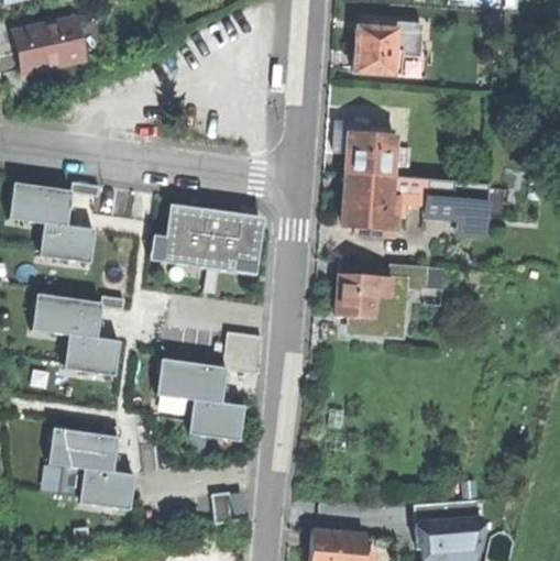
[(20,47),(25,72),(85,57),(76,17),(15,31),(20,47)]
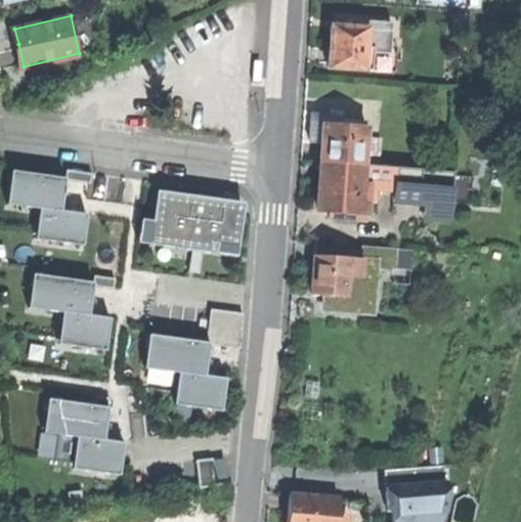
[(334,25),(332,46),(331,66),(398,71),(399,52),(393,52),(395,22),(352,18),(351,27),(334,25)]
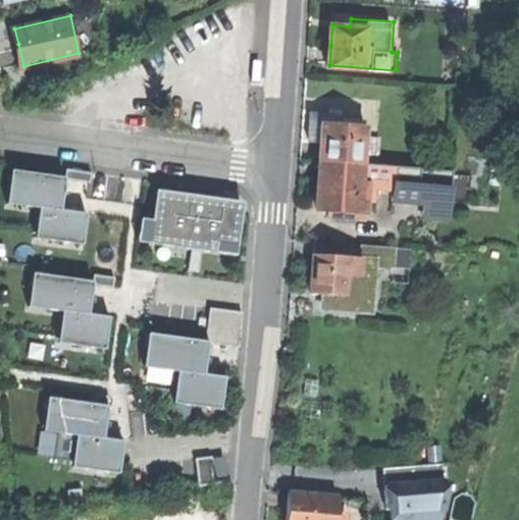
[(312,109),(312,121),(311,139),(323,140),(322,161),(364,163),(366,118),(345,117),(345,110),(312,109)]
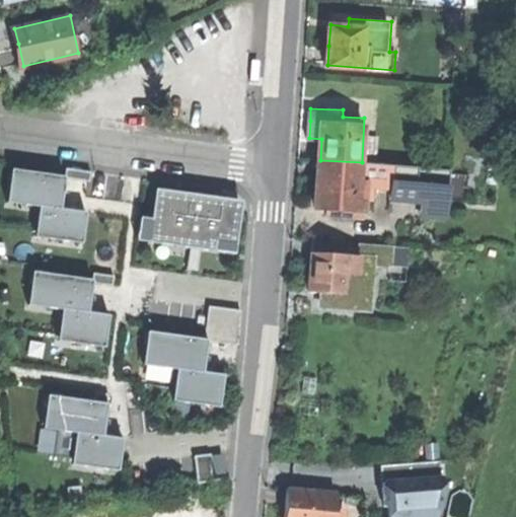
[(453,166),(362,162),(320,160),(319,179),(318,204),(333,205),(333,216),(365,218),(366,207),(366,204),(374,205),(375,185),(412,187),(410,215),(450,217),(451,189),(453,166)]
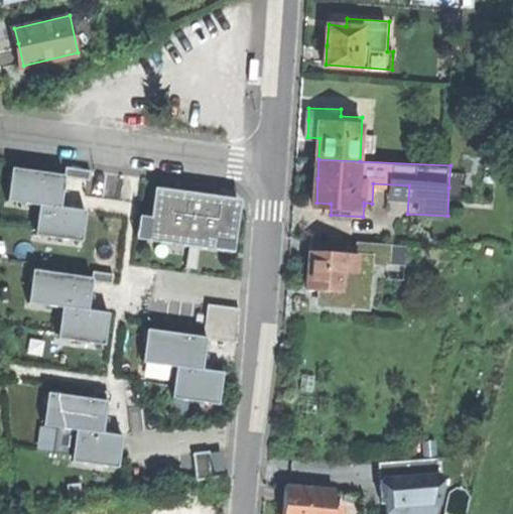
[(62,206),(62,202),(67,175),(92,179),(93,169),(68,165),(67,173),(13,166),(10,186),(27,189),(26,202),(40,204),(37,228),(52,230),(52,236),(84,240),(88,209),(62,206)]
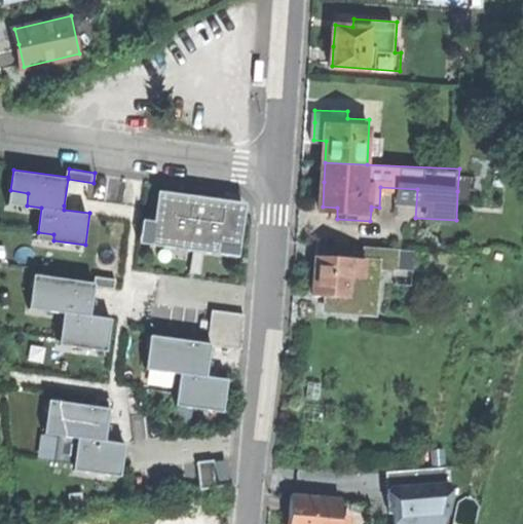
[(10,190),(8,203),(27,206),(28,193),(10,190)]
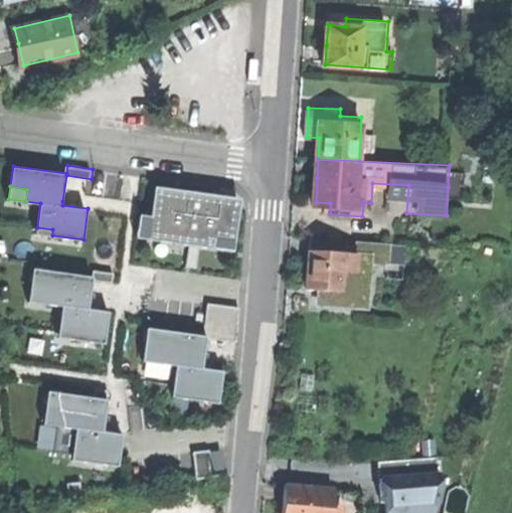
[(156,186),(153,208),(149,238),(190,244),(187,266),(197,268),(200,245),(214,247),(215,238),(236,241),(241,203),(191,197),(192,191),(156,186)]
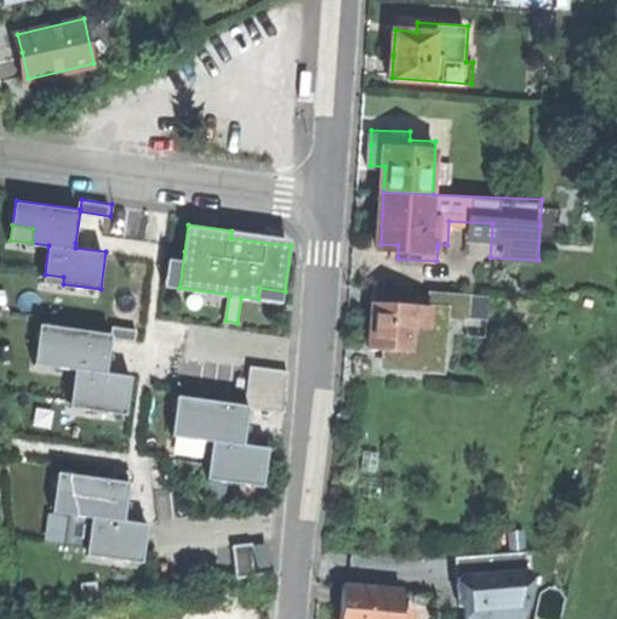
[(45,274),(44,282),(63,284),(63,277),(45,274)]
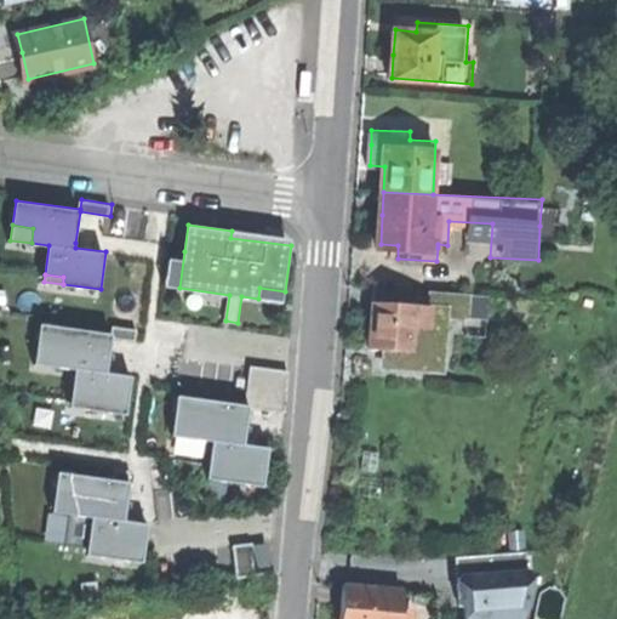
[(405,302),(406,288),(377,287),(377,301),(376,322),(375,346),(392,350),(390,368),(445,372),(449,317),(469,318),(470,308),(472,294),(433,290),(432,304),(415,302),(405,302)]
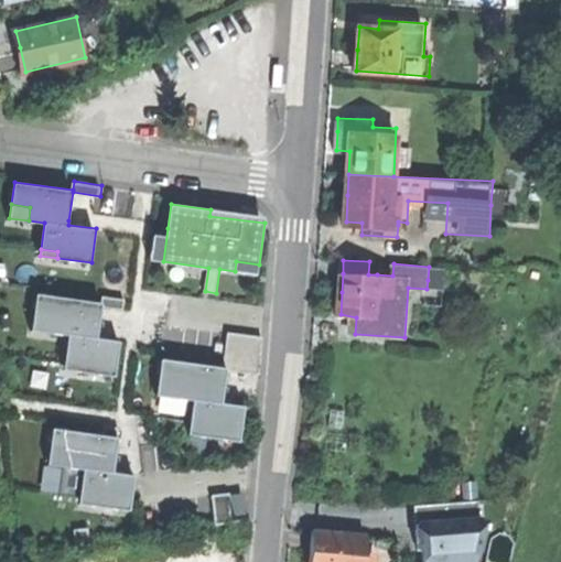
[(236,261),(235,271),(257,274),(259,265),(236,261)]
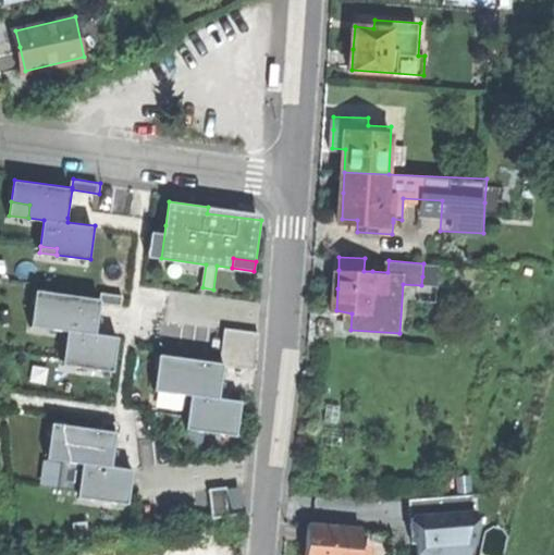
[(101,303),(123,305),(125,295),(102,292),(101,298),(37,290),(34,311),(52,313),(50,328),(69,331),(64,357),(82,359),(81,367),(114,371),(120,336),(97,333),(101,303)]
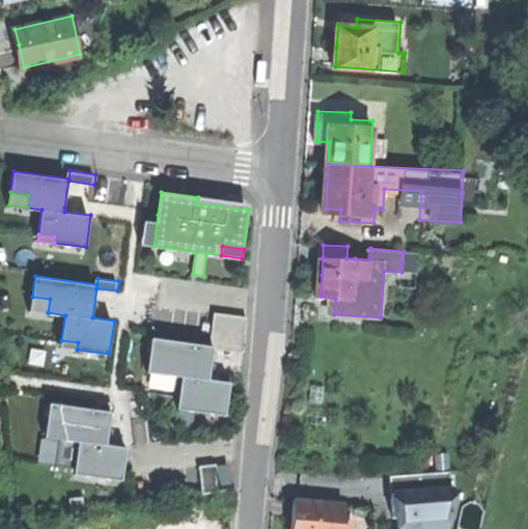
[(32,297),(30,310),(48,312),(50,299),(32,297)]
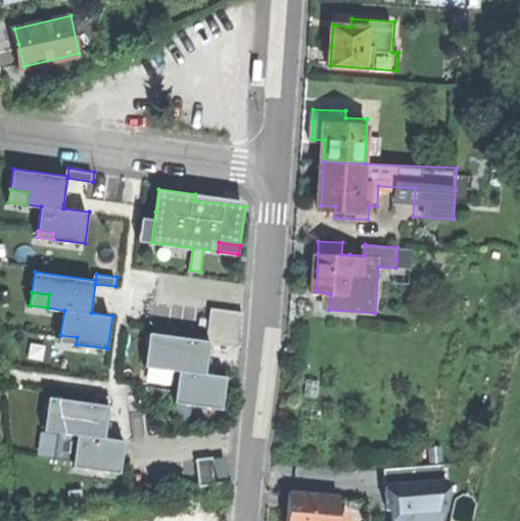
[(211,306),(207,332),(206,340),(150,332),(147,352),(164,354),(162,368),(180,371),(177,395),(192,397),(191,405),(223,409),(228,376),(206,373),(211,342),(243,346),(244,337),(246,312),(211,306)]
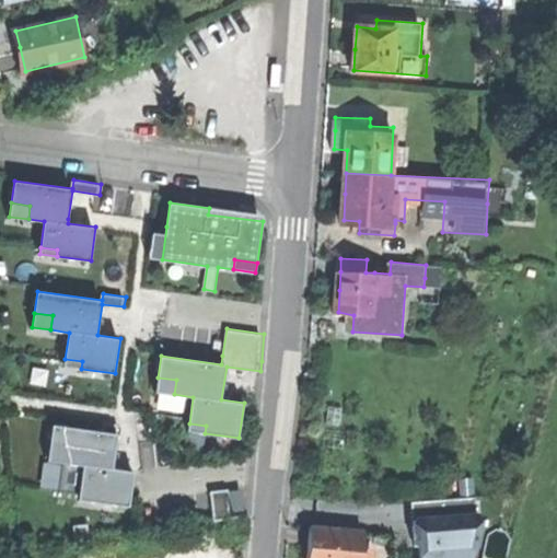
[(65,359),(64,365),(81,369),(82,361),(65,359)]
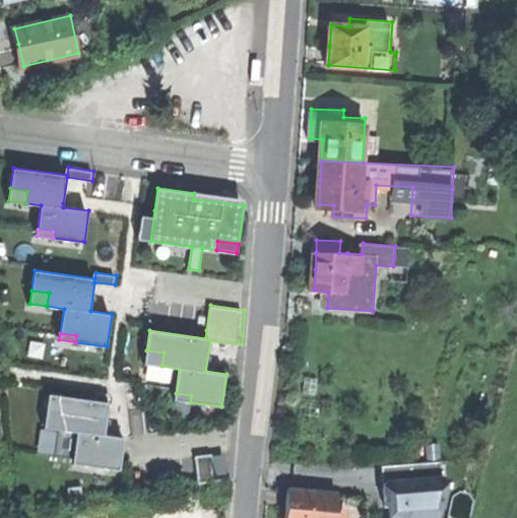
[(146,350),(144,364),(162,366),(164,352),(146,350)]
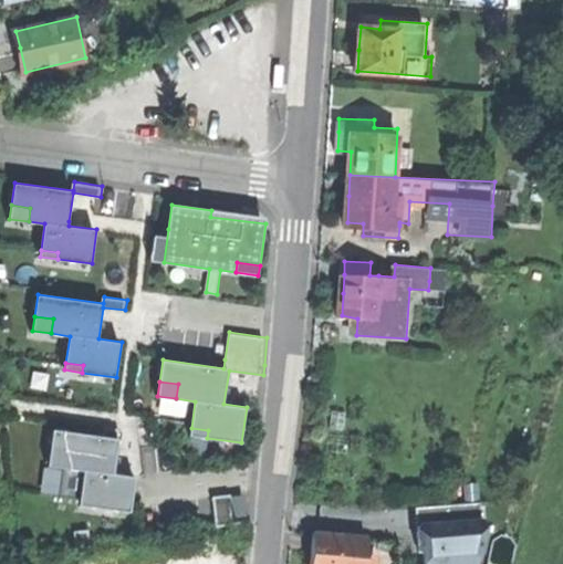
[(53,429),(51,451),(70,453),(68,468),(84,471),(81,498),(97,500),(96,507),(132,512),(136,476),(115,473),(122,428),(106,426),(105,436),(53,429)]
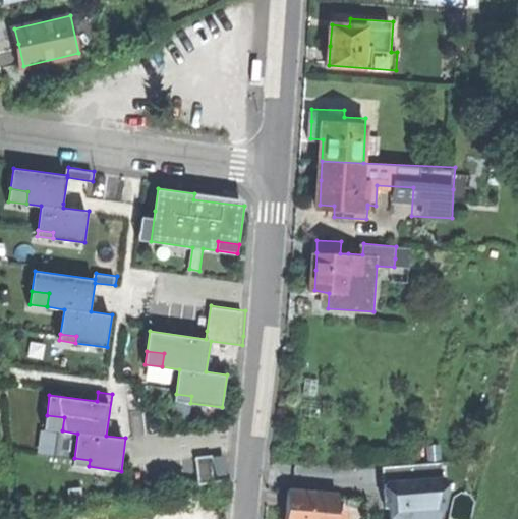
[(176,394),(175,400),(190,403),(191,396),(176,394)]
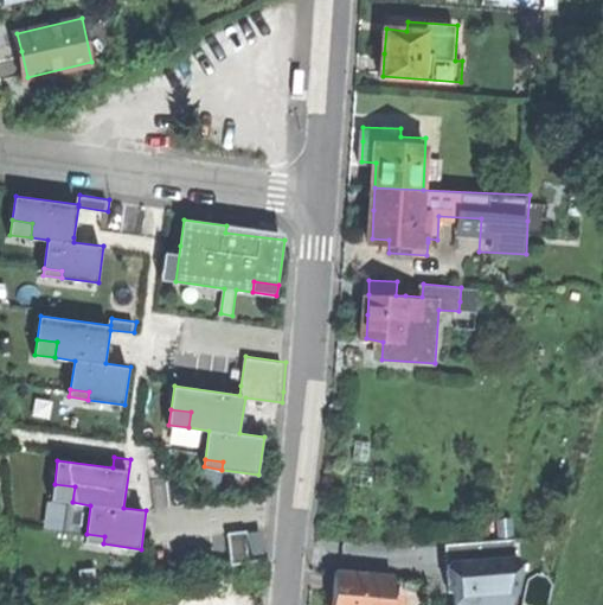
[(55,484),(52,500),(72,502),(75,486),(55,484)]
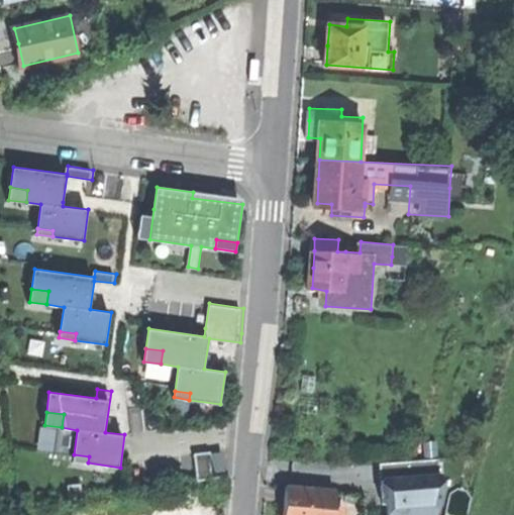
[(223,451),(212,452),(212,450),(195,452),(199,480),(215,478),(214,472),(226,470),(223,451)]
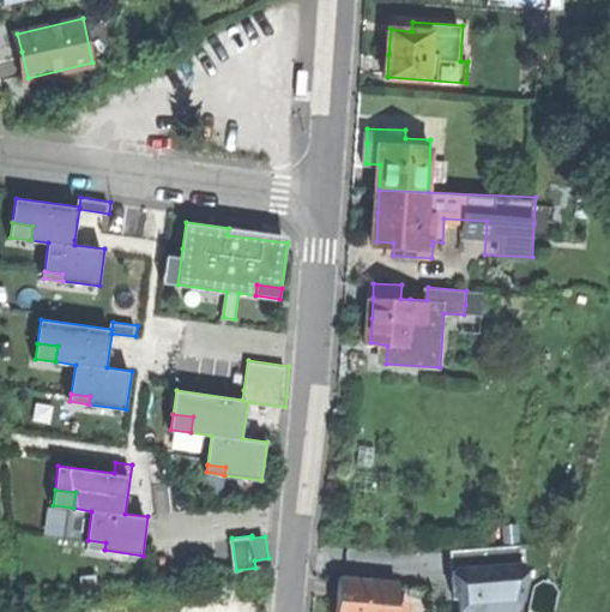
[(88,540),(86,547),(104,550),(106,543),(88,540)]
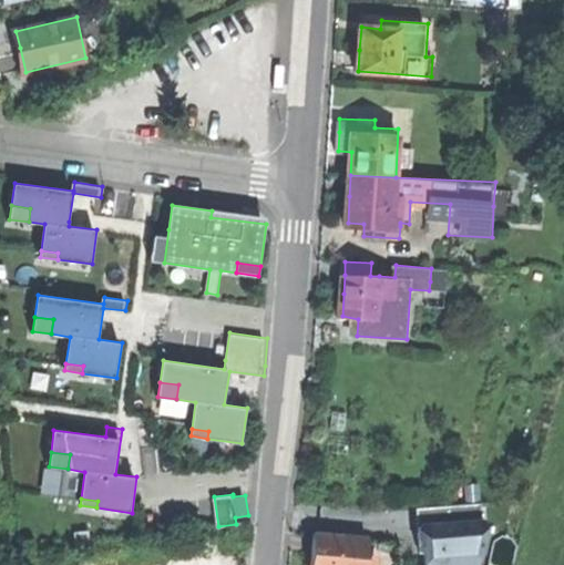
[(480,564),(488,526),(486,502),(421,506),(422,538),(430,537),(431,554),(431,564),(480,564)]
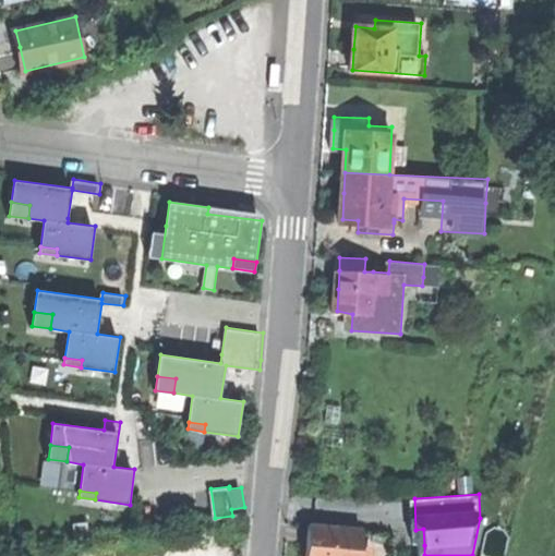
[(75,522),(76,533),(91,532),(89,521),(75,522)]
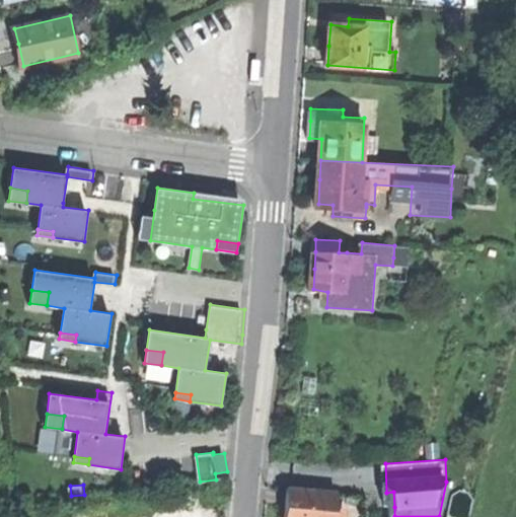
[(291,485),(289,505),(288,516),(345,516),(345,515),(335,515),(338,489),(291,485)]
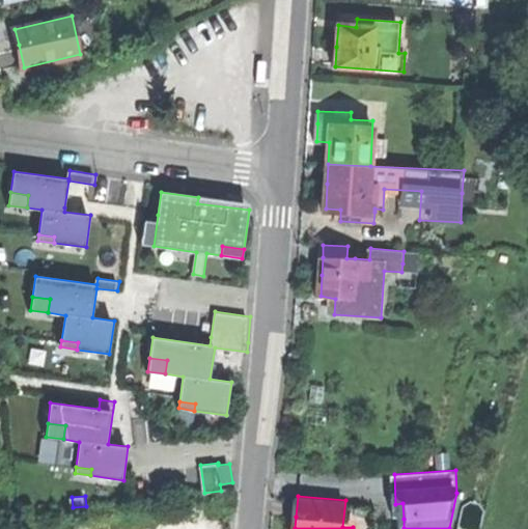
[(171,528),(194,528),(196,527),(179,512),(168,526),(171,528)]
